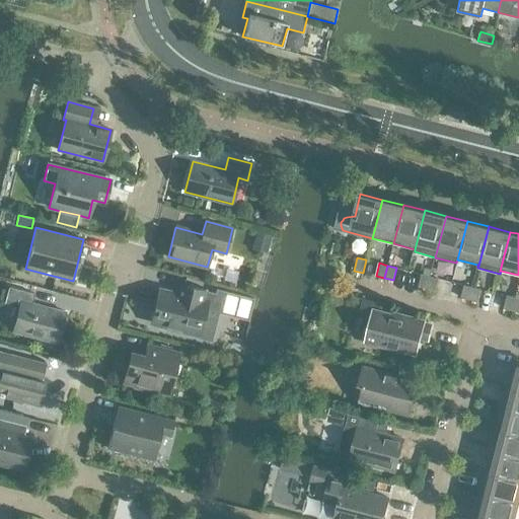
[(427,289),(430,276),(424,275),(422,274),(418,287),(427,289)]
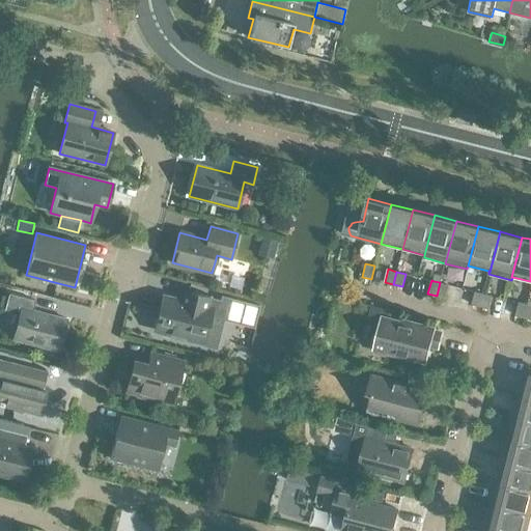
[(449,284),(440,282),(437,296),(445,298),(449,284)]
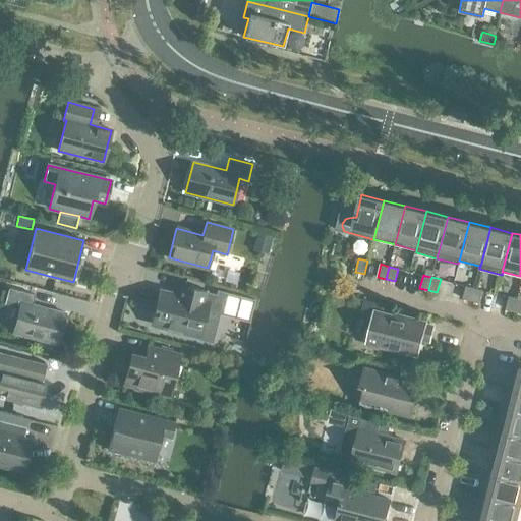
[(160,292),(152,323),(167,327),(166,331),(181,335),(182,330),(193,333),(192,338),(209,342),(218,310),(221,296),(204,291),(204,292),(181,286),(178,296),(160,292)]
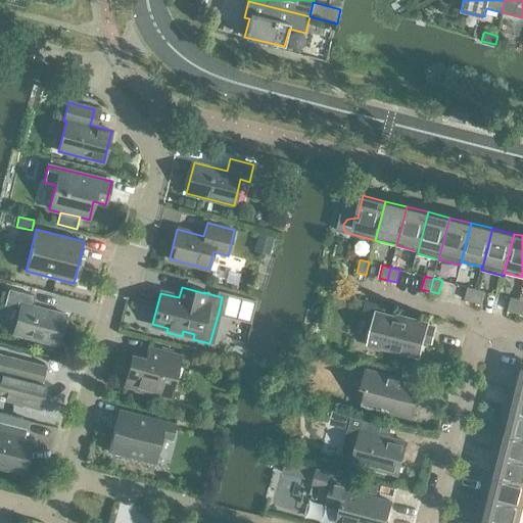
[(473,302),(476,289),(468,287),(465,299),(473,302)]
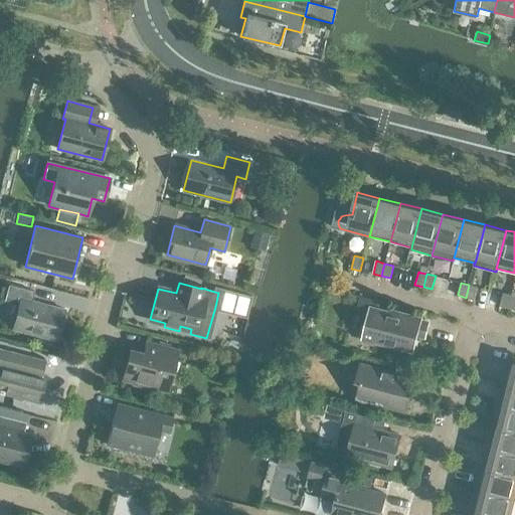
[(9,285),(6,296),(5,301),(20,305),(13,329),(56,340),(64,309),(32,301),(34,292),(9,285)]
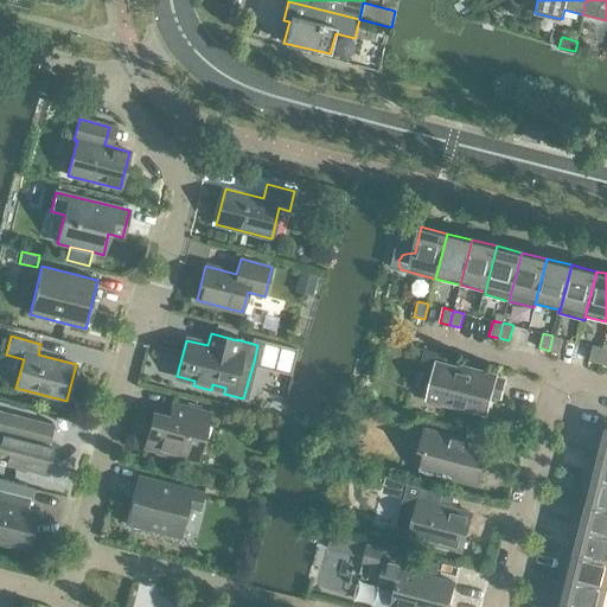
[(563,338),(553,336),(549,351),(558,353),(563,338)]
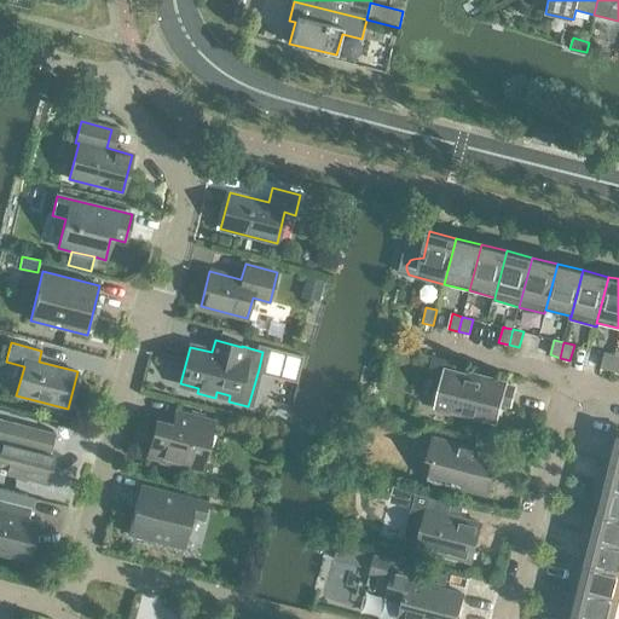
[(611,370),(614,356),(605,352),(601,368),(611,370)]
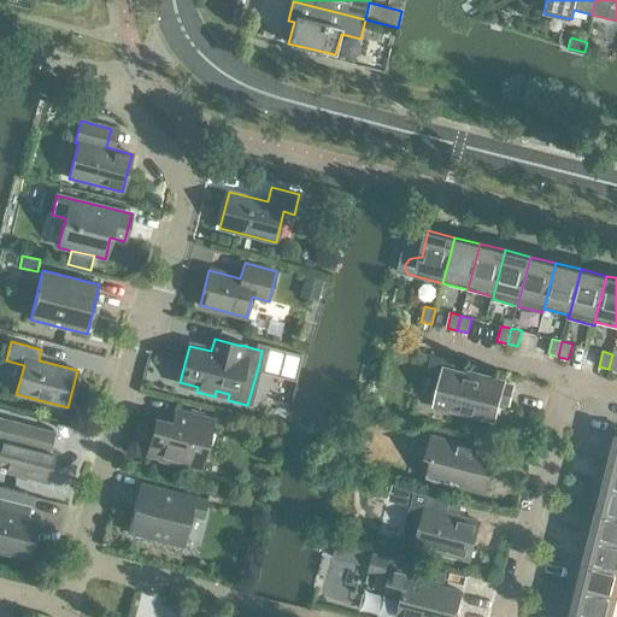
[(433,356),(429,369),(442,372),(444,369),(446,358),(433,356)]
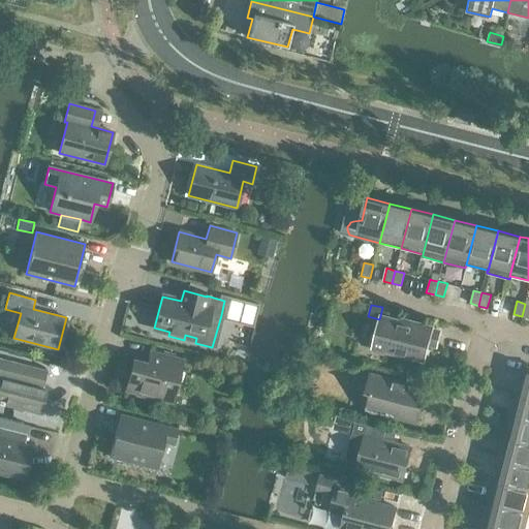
[(437,346),(441,331),(380,316),(379,319),(373,348),(425,361),(429,344),(437,346)]
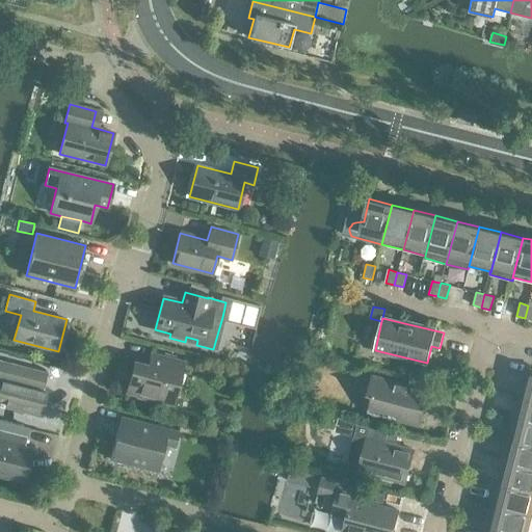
[(134,362),(127,392),(138,395),(138,396),(156,401),(156,399),(173,403),(183,362),(157,355),(155,367),(134,362)]
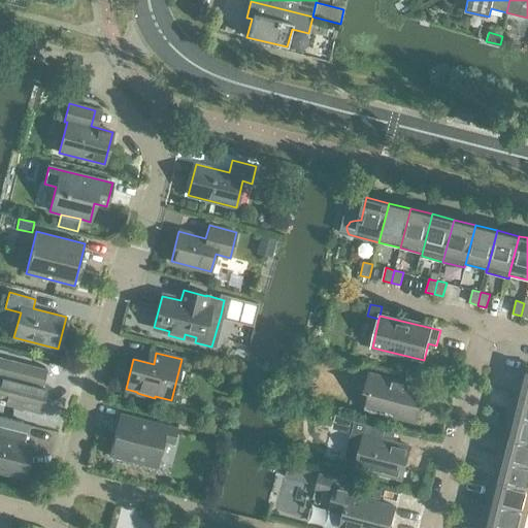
[(0,402),(41,413),(48,386),(43,385),(46,370),(0,358),(0,402)]
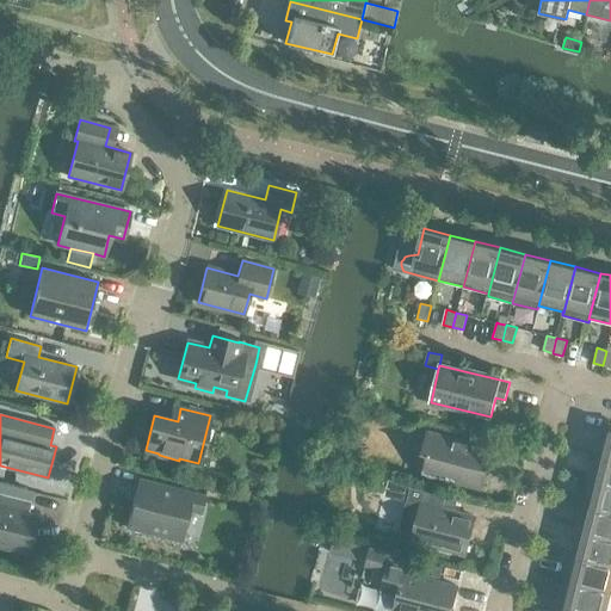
[(610,423),(605,421),(597,454),(610,457),(610,423)]
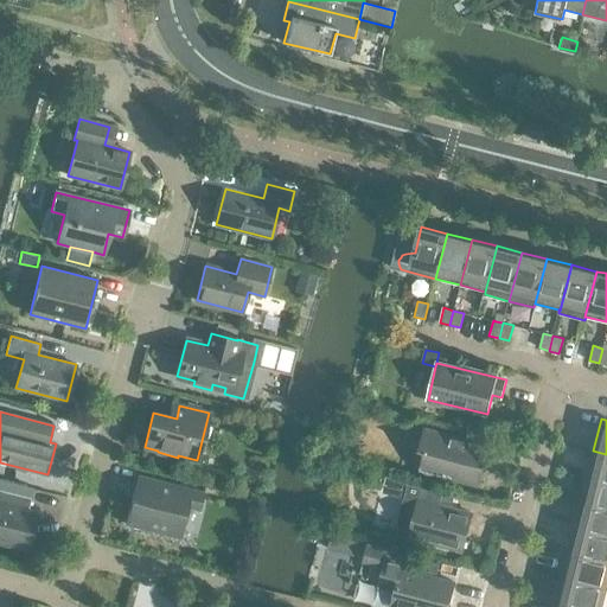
[(420,471),(479,486),(484,465),(479,464),(484,442),(425,428),(420,448),(426,451),(420,471)]
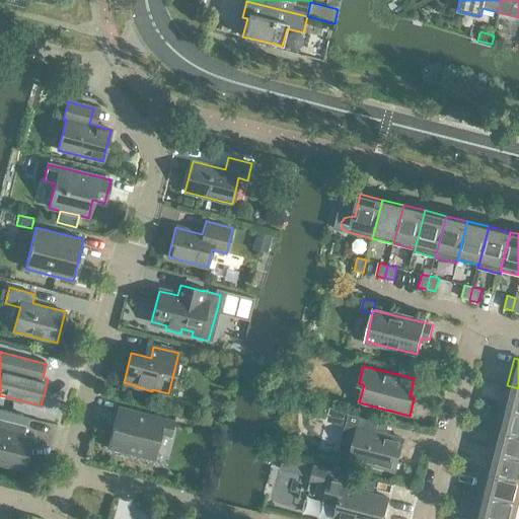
[(518,388),(507,385),(502,406),(518,411),(518,388)]
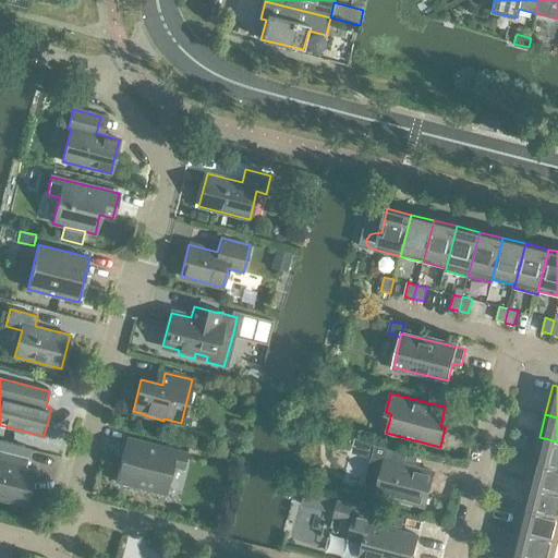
[(187,452),(145,441),(126,437),(116,482),(166,495),(173,466),(183,469),(187,452)]
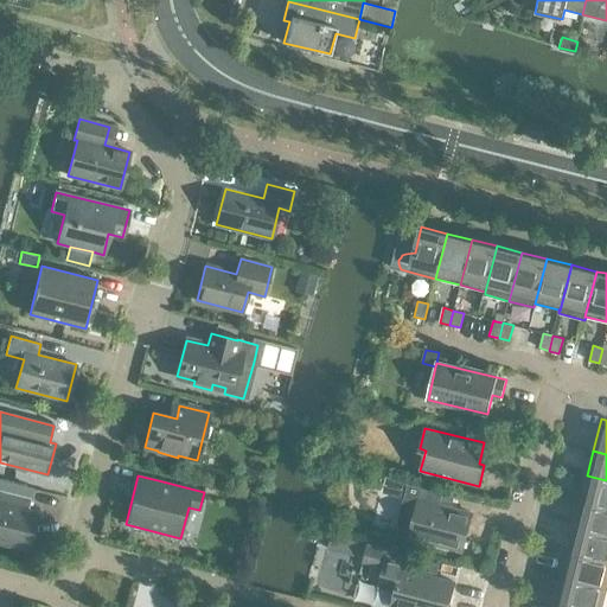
[(606,480),(587,475),(581,500),(606,506),(606,480)]
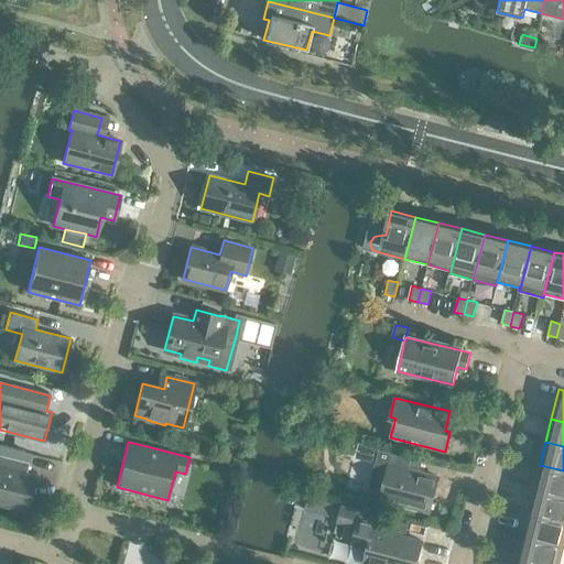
[(438,477),(409,469),(412,457),(380,448),(358,443),(355,456),(377,462),(368,496),(430,511),(438,477)]
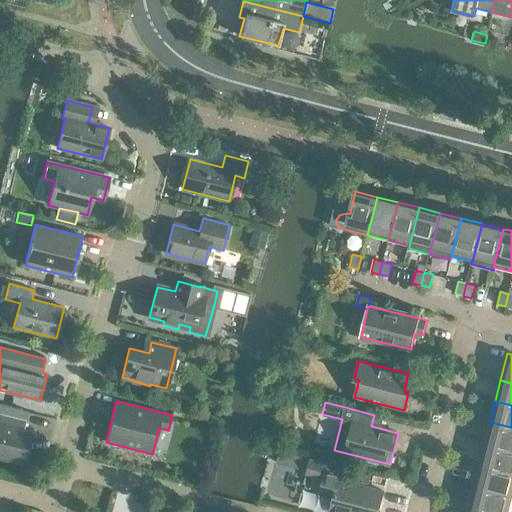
[(0,456),(24,462),(31,434),(23,432),(26,420),(0,413),(0,456)]
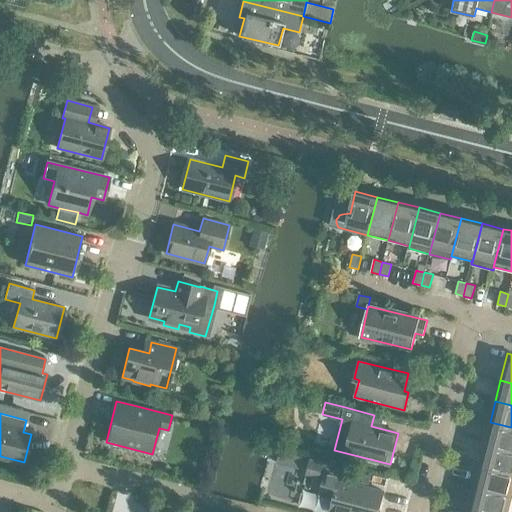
[(511,427),(490,422),(484,443),(511,449),(511,427)]
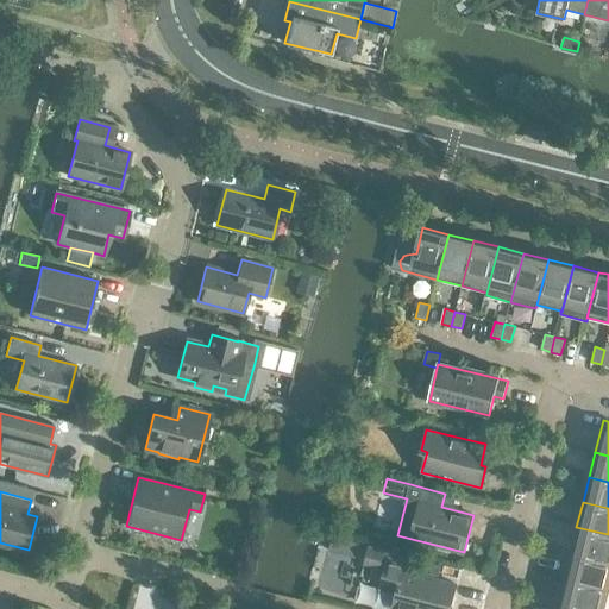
[(608,534),(576,527),(570,552),(608,562),(608,534)]
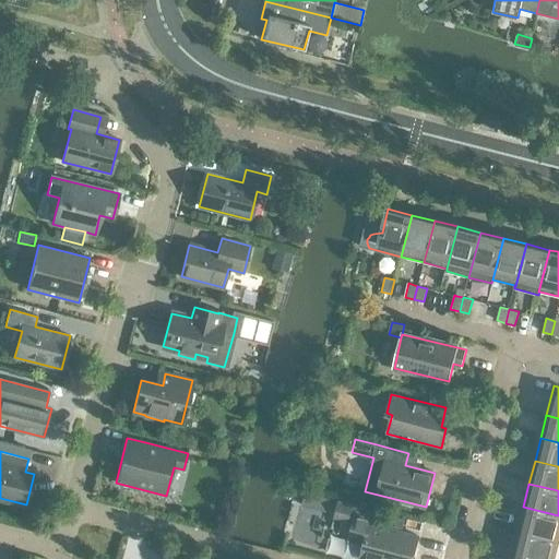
[(371,524),(372,519),(375,511),(340,502),(336,516),(355,521),(351,539),(366,543),(361,558),(367,558),(413,558),(418,536),(371,524)]
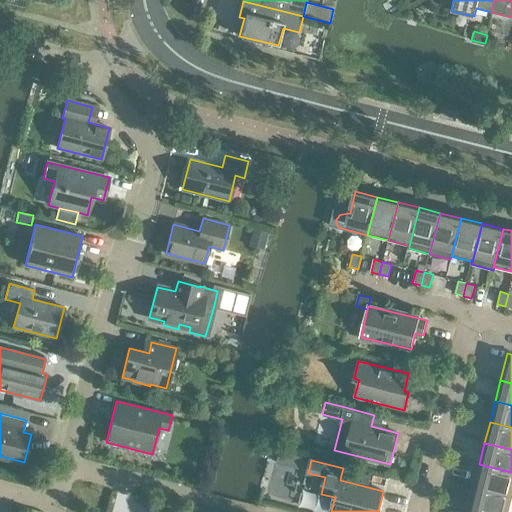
[(511,472),(479,464),(474,485),(511,494),(511,472)]
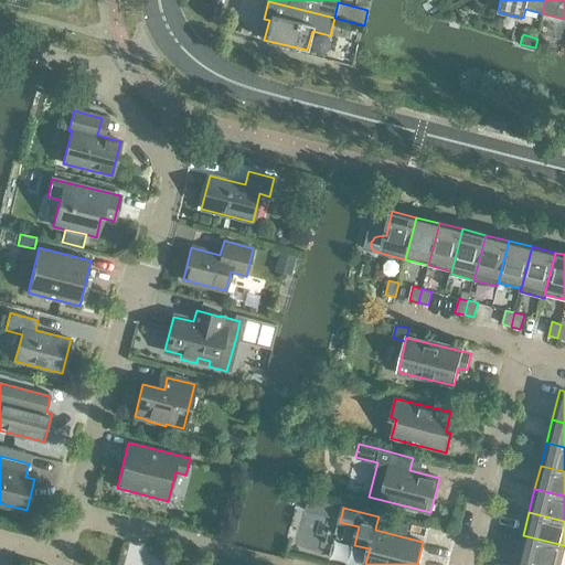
[(560,564),(564,546),(564,545),(523,535),(516,558),(544,564),(560,564)]
